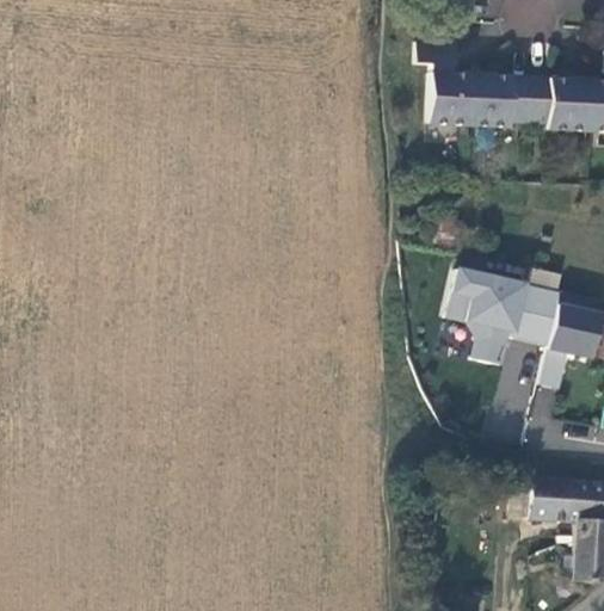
[(447,44),(411,42),(410,66),(425,67),(423,124),(505,129),(505,124),(543,127),(542,131),(603,134),(603,53),(597,53),(596,74),(598,74),(598,82),(442,74),(442,68),(445,68),(447,44)]
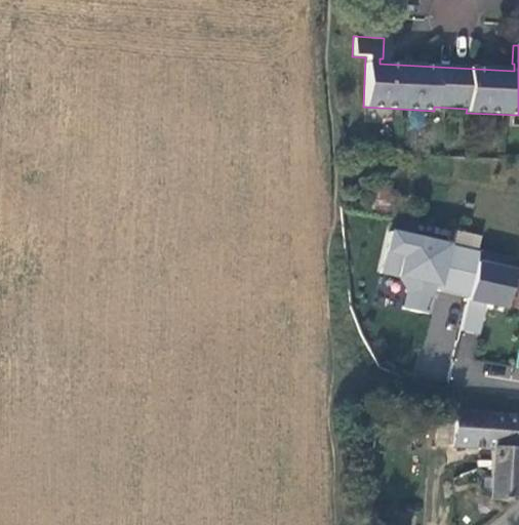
[(462,243),(394,228),(382,274),(405,277),(412,287),(408,307),(438,316),(443,291),(473,297),(484,259),(487,249),(490,237),(465,233),(462,243)]
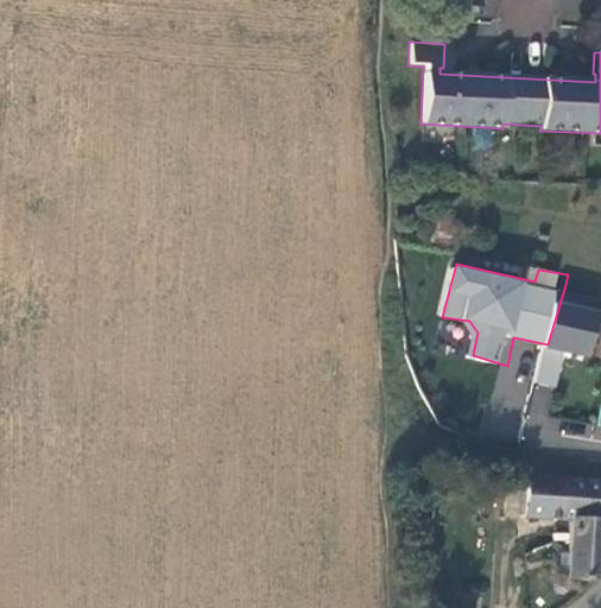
[(600,306),(561,301),(542,382),(563,388),(569,353),(599,358),(600,350),(600,306)]
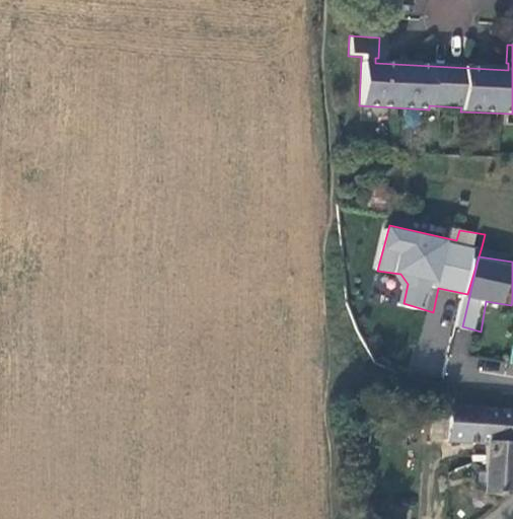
[(449,441),(450,409),(435,409),(434,440),(449,441)]
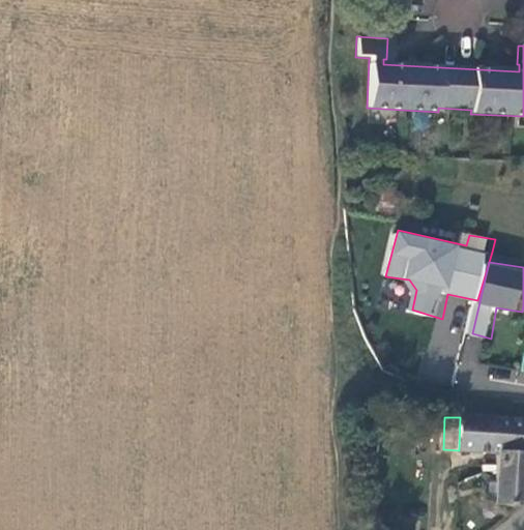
[(523,420),(460,417),(459,450),(458,451),(498,453),(496,505),(521,507),(523,487),(523,420)]
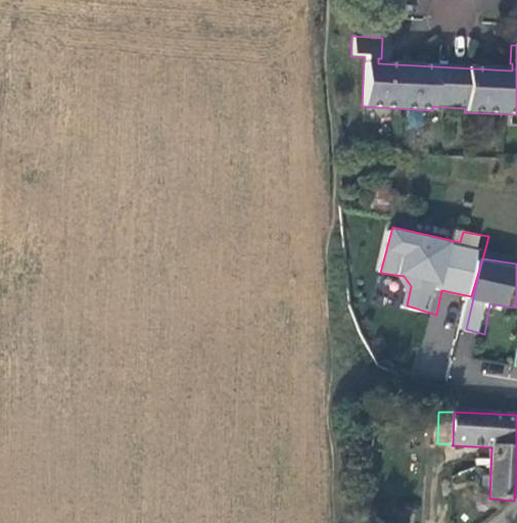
All buildings are outlined.
